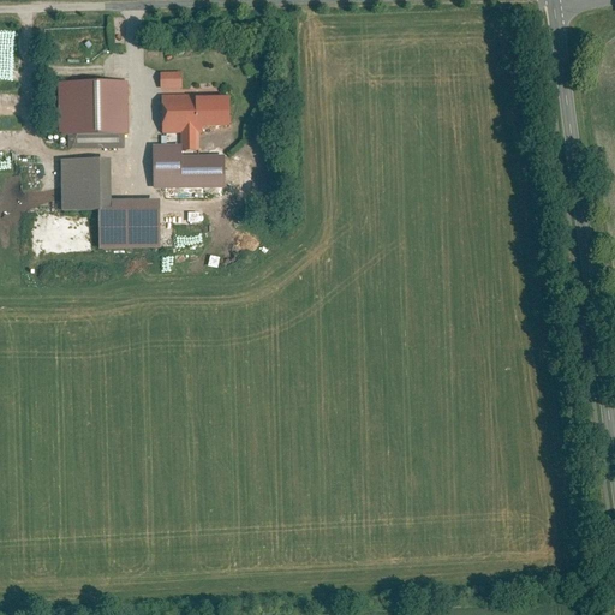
[(183,89),(181,72),(160,72),(160,89),(183,89)]
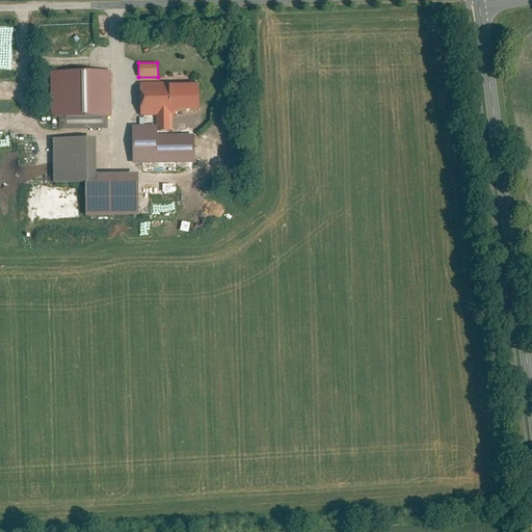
[(110,70),(50,71),(51,117),(111,115),(110,70)]
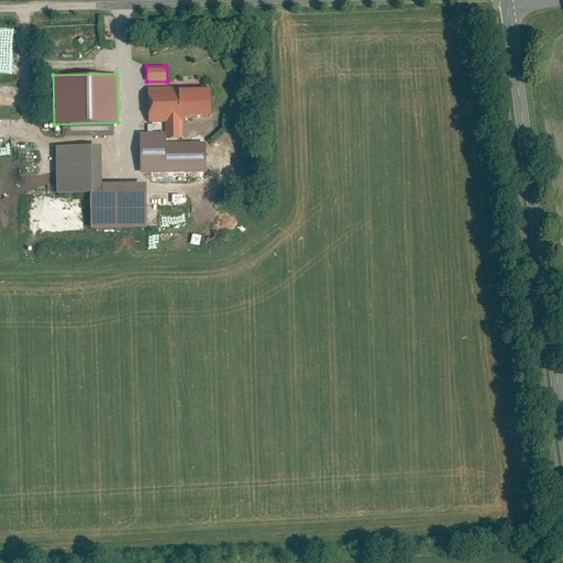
[(210,86),(147,87),(148,123),(165,122),(183,122),(185,122),(185,116),(211,116),(210,86)]
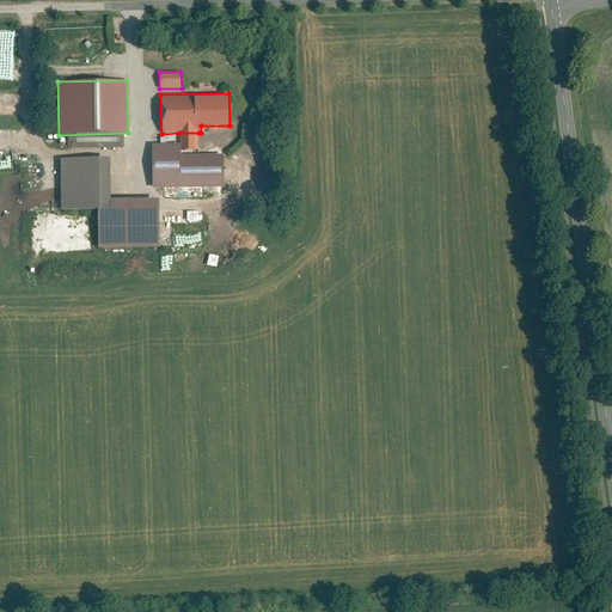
[(200,185),(199,133),(179,133),(179,145),(152,145),(152,187),(200,185)]
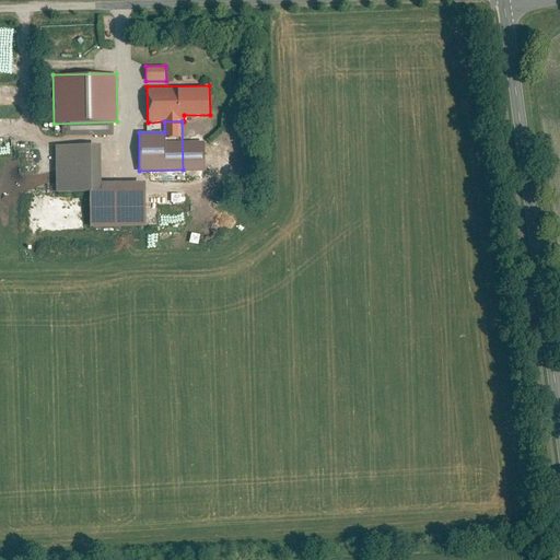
[(55,144),(56,191),(89,190),(102,190),(101,182),(100,143),(55,144)]
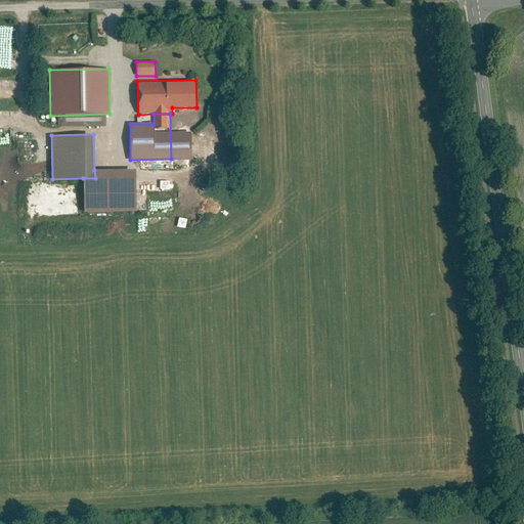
[(136,169),(94,170),(95,178),(83,178),(83,212),(136,211),(136,169)]
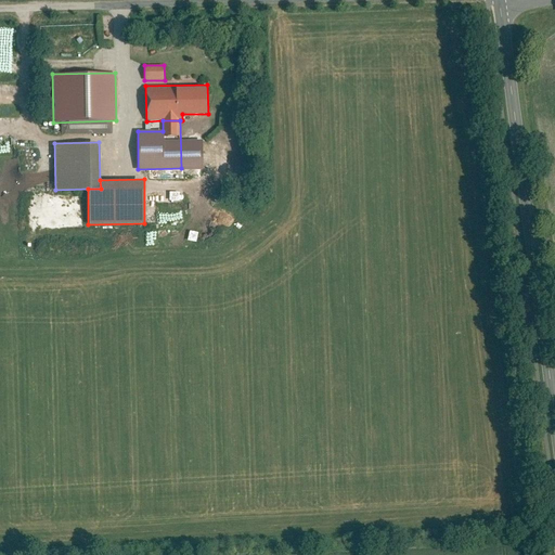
[(167,199),(184,199),(184,190),(167,190),(167,199)]
